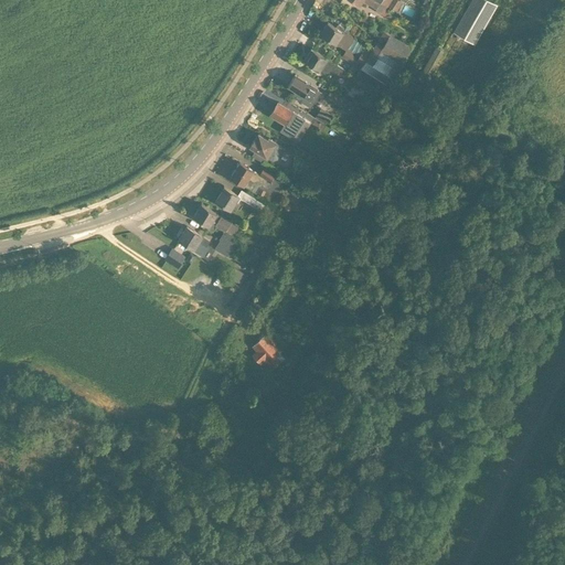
[(386,7),(375,0),(350,0),(360,6),(363,0),(376,9),(375,11),(385,17),(390,9),(386,7)]
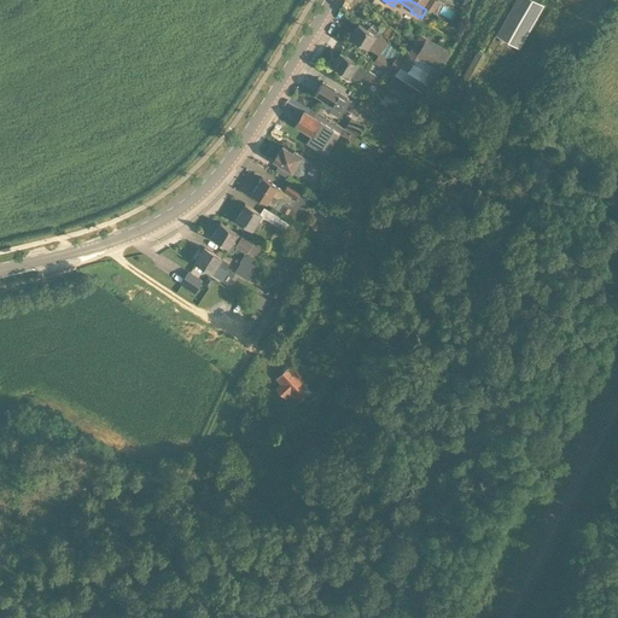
[(435,11),(441,3),(436,0),(427,0),(425,6),(435,11)]
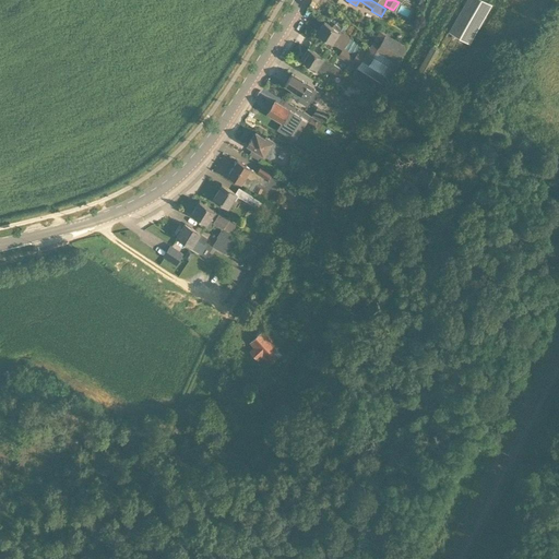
[(470,44),(491,6),(482,0),(466,0),(449,34),(470,44)]
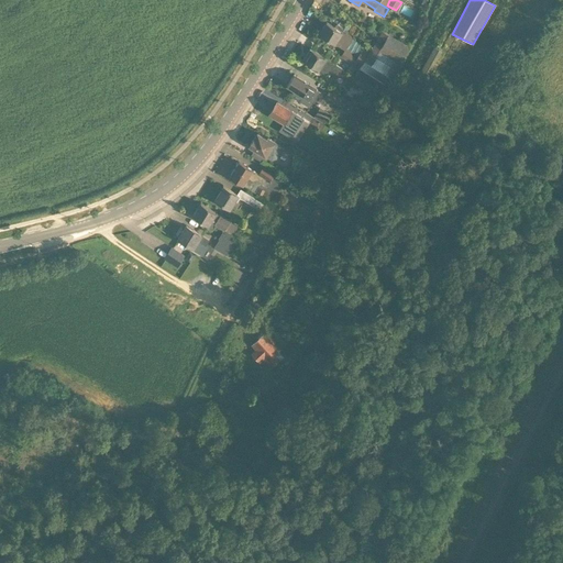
[(341,57),(360,68),(386,86),(410,47),(388,34),(378,51),(379,52),(376,57),(370,53),(367,56),(362,52),(359,56),(346,50),(353,40),(327,22),(319,34),(345,51),(341,57)]
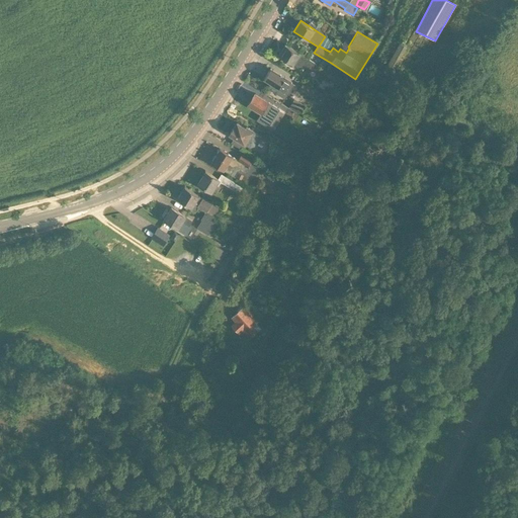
[(309,73),(315,63),(299,54),(285,45),(279,55),(293,64),(309,73)]
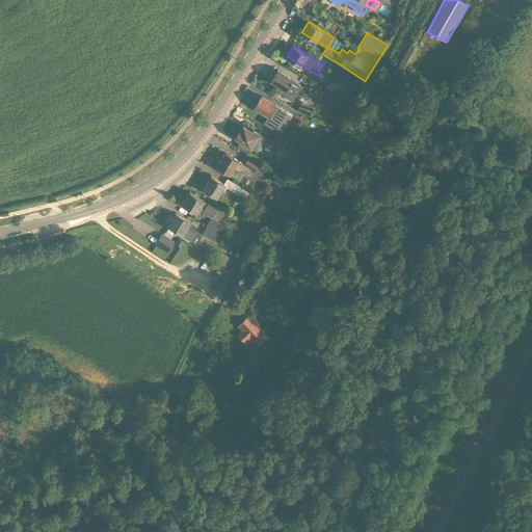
[(365,81),(340,64),(335,73),(361,88),(365,81)]
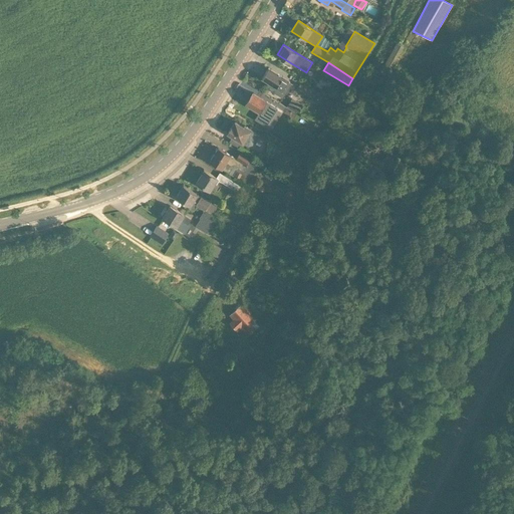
[(281,76),(268,67),(261,78),(269,83),(266,88),(282,98),(292,84),(286,80),(287,79),(282,75),(281,76)]
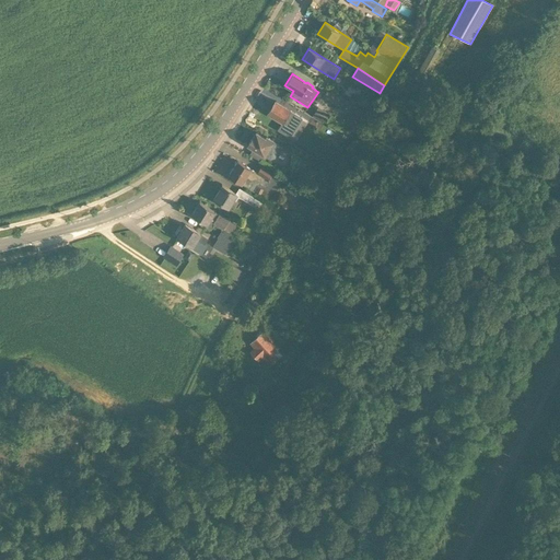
[(336,105),(341,96),(328,88),(323,97),(336,105)]
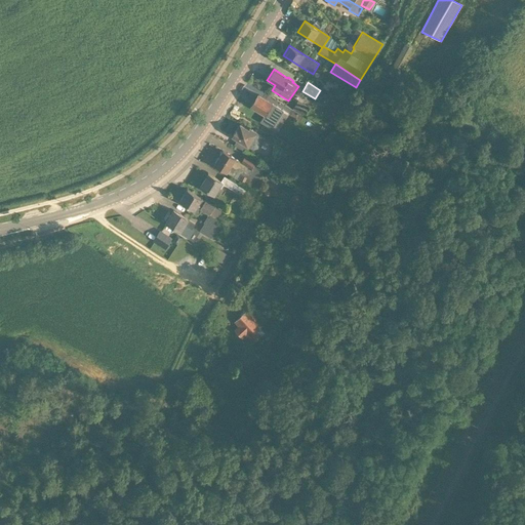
[(280,125),(285,118),(270,108),(272,104),(257,94),(250,106),(280,125)]
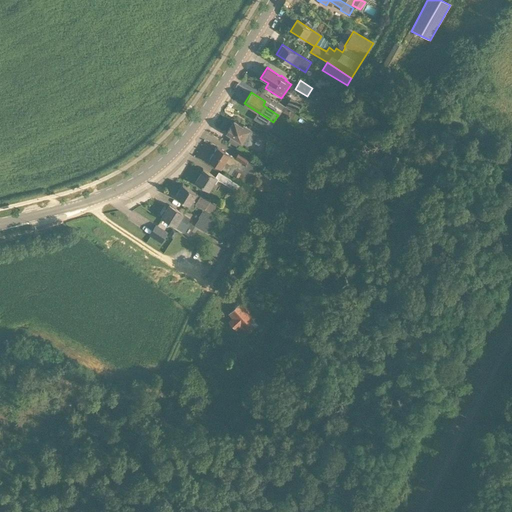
[(286,106),(295,112),(301,102),(292,97),(286,106)]
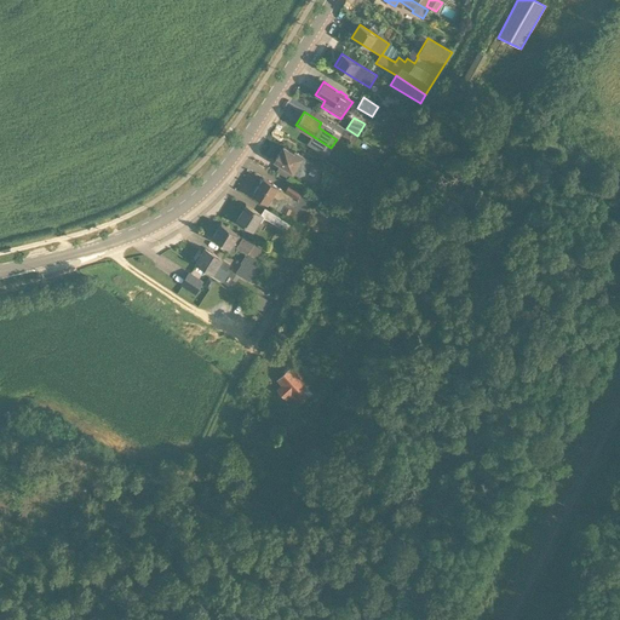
[(403,125),(394,118),(385,130),(396,137),(403,125)]
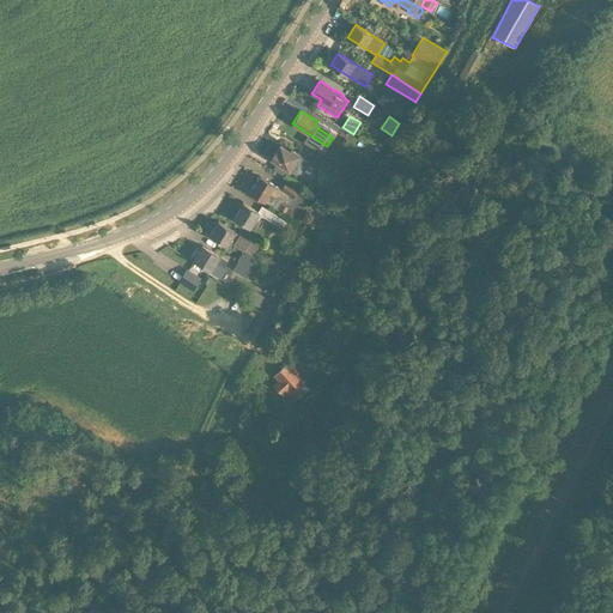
[(290,151),(280,145),(271,159),(275,162),(272,168),(284,175),(287,169),(290,170),(295,174),(301,173),(303,169),(303,167),(307,165),(309,162),(299,155),(291,149),(290,151)]
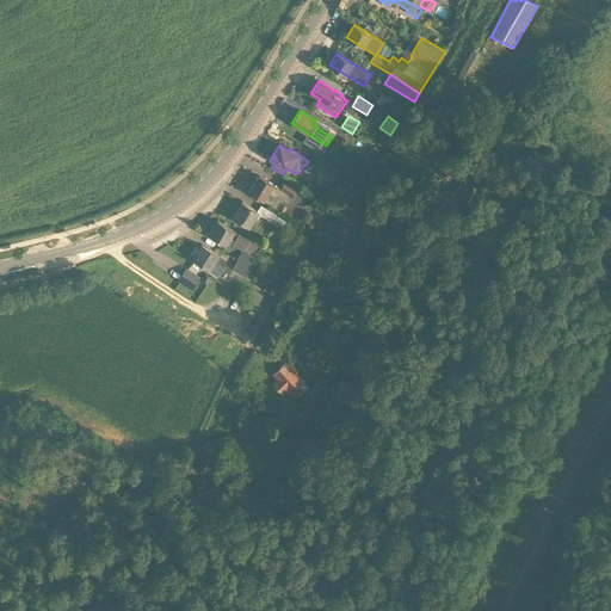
[(279,187),(258,173),(246,190),(259,198),(277,209),(283,198),(288,203),(297,189),(284,180),(279,187)]
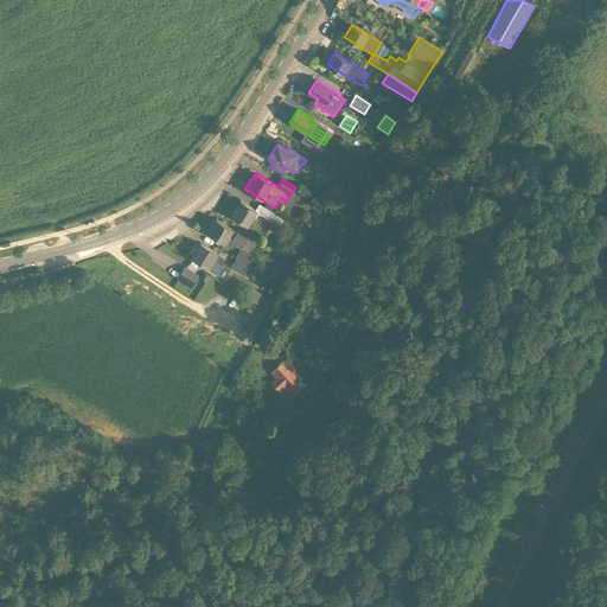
[(326,199),(331,192),(323,187),(319,195),(326,199)]
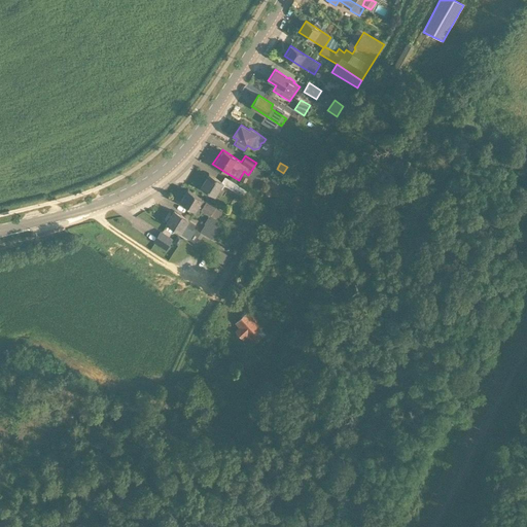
[(222,181),(209,174),(202,187),(215,196),(220,188),(221,188),(223,185),(243,197),(246,191),(224,177),(222,181)]
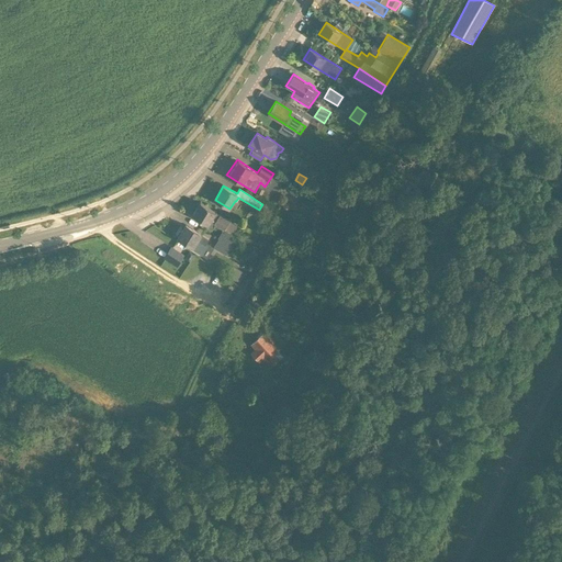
[(217,238),(218,239),(229,247),(236,237),(232,234),(236,226),(229,222),(231,221),(220,214),(220,215),(200,203),(192,215),(208,226),(211,222),(214,224),(223,229),(217,238)]
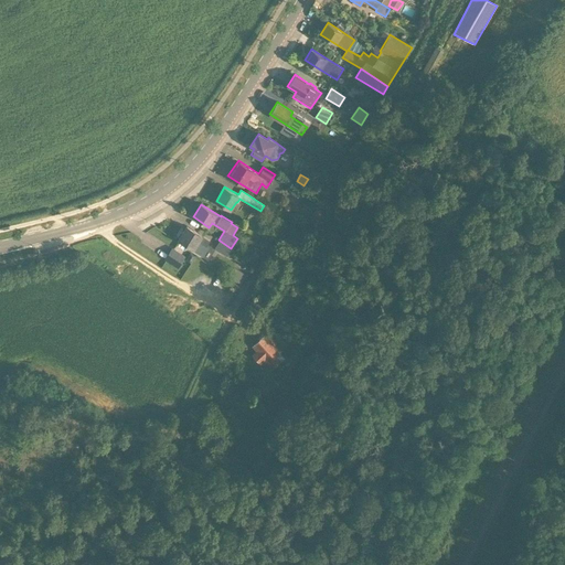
[(319,217),(322,212),(317,209),(313,213),(319,217)]
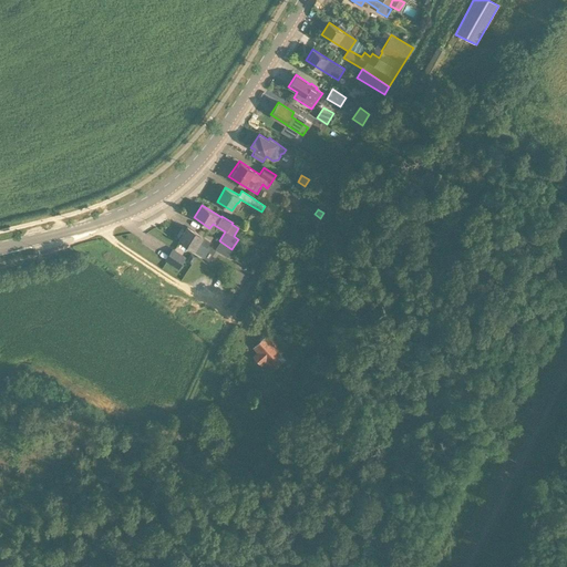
[(203,236),(185,225),(185,226),(182,232),(178,230),(176,236),(177,237),(176,239),(193,249),(192,250),(203,257),(208,248),(206,247),(210,241),(203,236)]
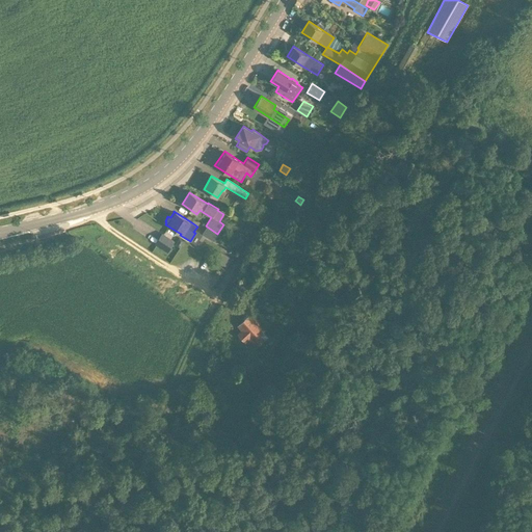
[(218,234),(207,227),(202,234),(213,241),(218,234)]
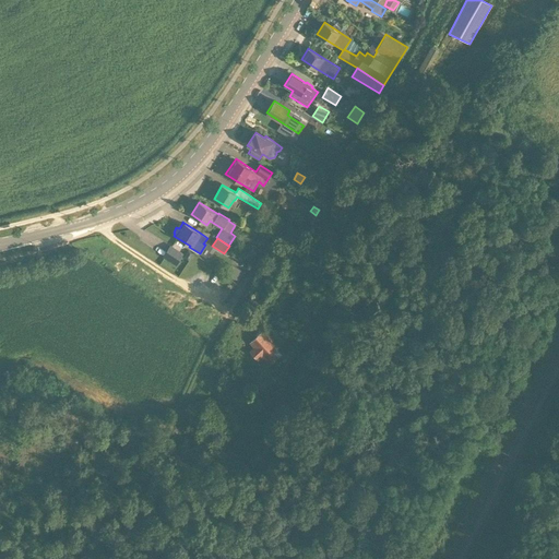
[(176,264),(182,254),(170,247),(164,257),(176,264)]
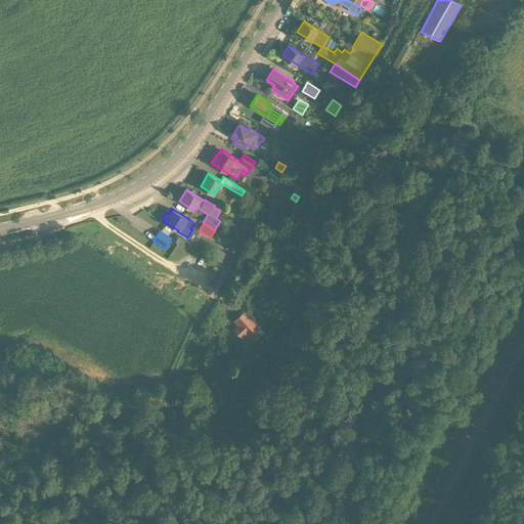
[(223,264),(228,255),(216,248),(211,257),(223,264)]
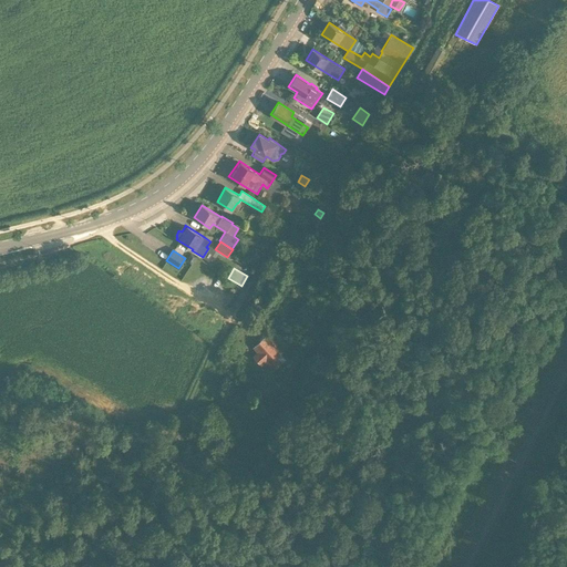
[(271,371),(286,359),(280,353),(282,352),(276,346),(277,346),(268,336),(255,348),(259,352),(255,356),(263,364),(264,363),(271,371)]
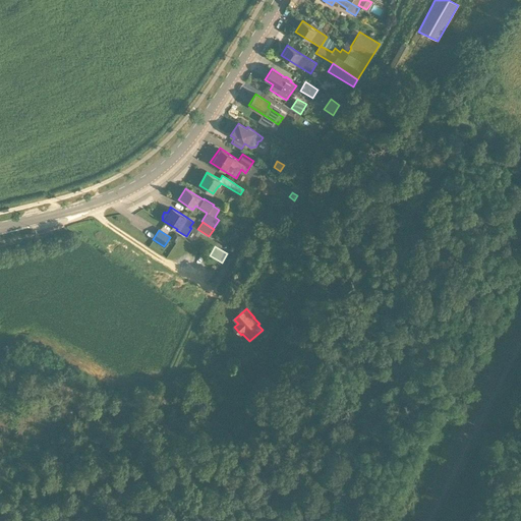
[(271,339),(283,327),(275,319),(261,331),(267,339),(270,337),(271,339)]
